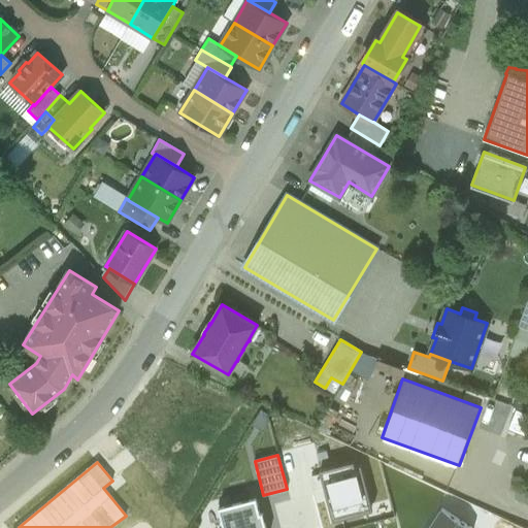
[(354,467),(353,463),(321,471),(333,520),(360,513),(359,508),(370,506),(360,466),(354,467)]
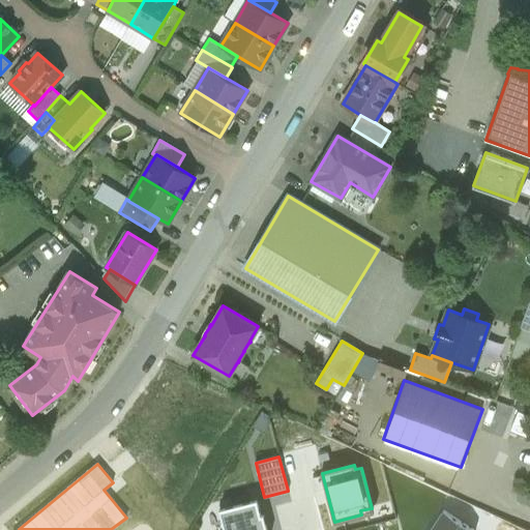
[(257,502),(221,511),(225,529),(266,529),(263,516),(260,517),(257,502)]
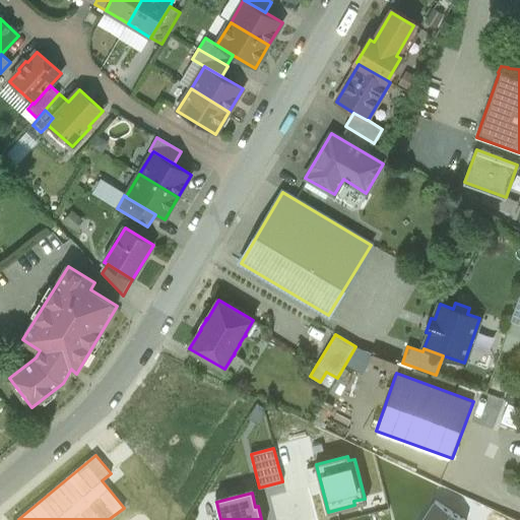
[(423,519),(463,519),(435,502),(423,519)]
